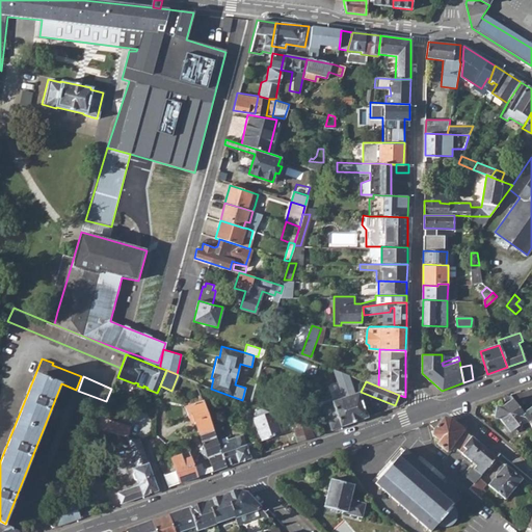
[(326,413),(333,429),(368,417),(358,393),(348,396),(347,392),(342,394),(343,398),(333,401),(335,409),(326,413)]
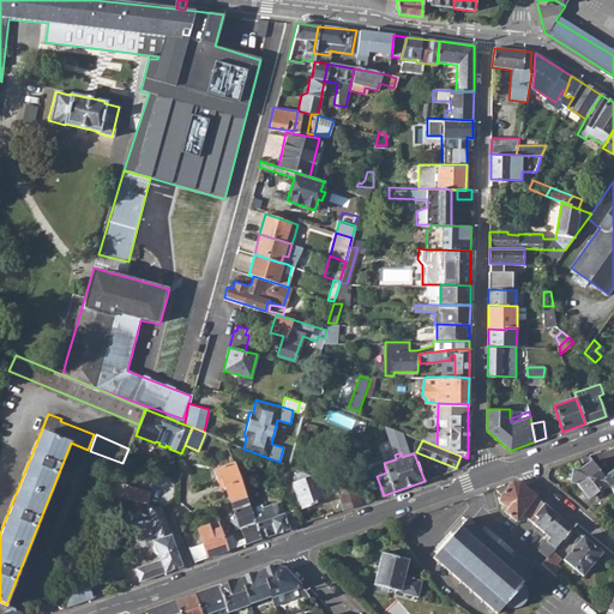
[(223,485),(229,500),(230,500),(245,494),(232,461),(212,468),(218,486),(223,485)]
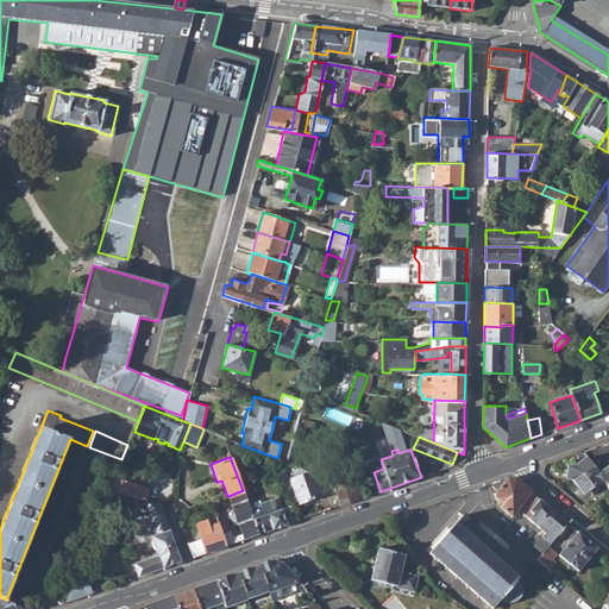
[(572,478),(583,494),(602,479),(598,473),(586,458),(573,468),(567,466),(566,478),(572,478)]
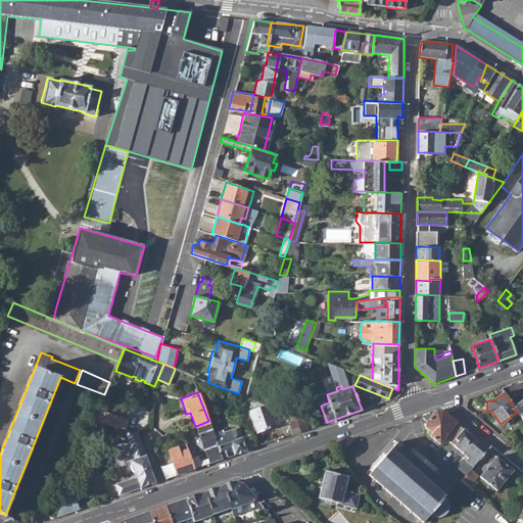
[(517,412),(522,420),(522,399),(514,407),(517,412)]
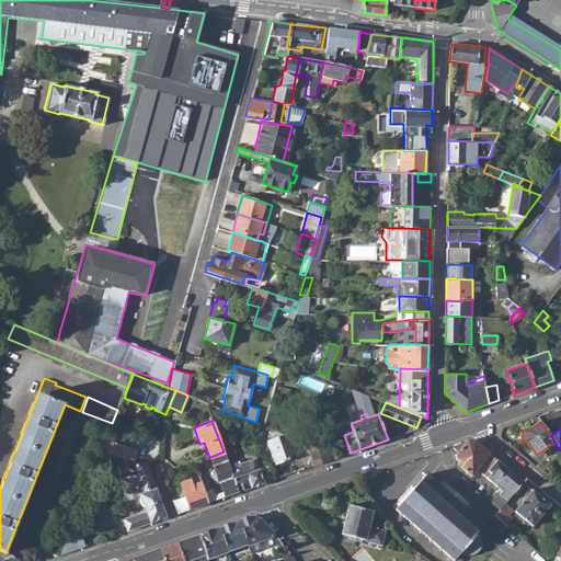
[(267,439),(276,464),(296,456),(289,436),(285,434),(267,439)]
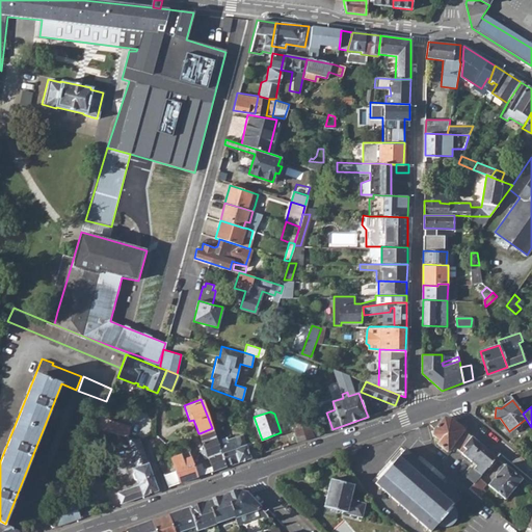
[(453,448),(461,454),(466,449),(463,447),(471,437),(471,436),(450,419),(443,418),(432,422),(427,423),(431,435),(433,442),(434,444),(448,455),(453,448)]
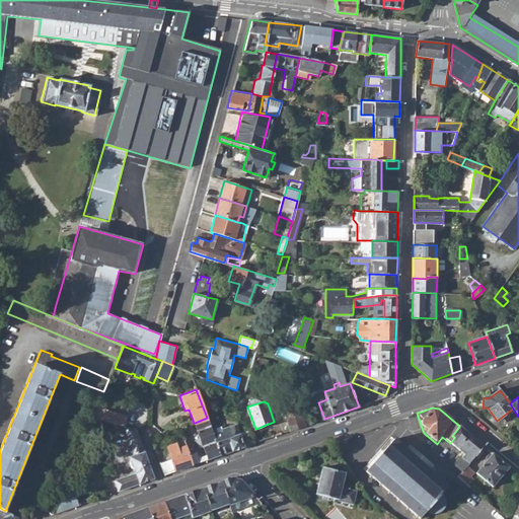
[(93,418),(124,426),(126,416),(97,409),(93,418)]
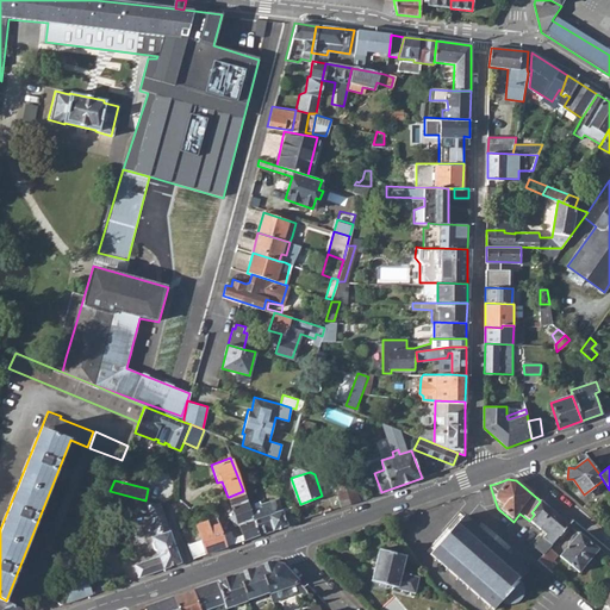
[(334,481),(341,506),(371,496),(334,481)]
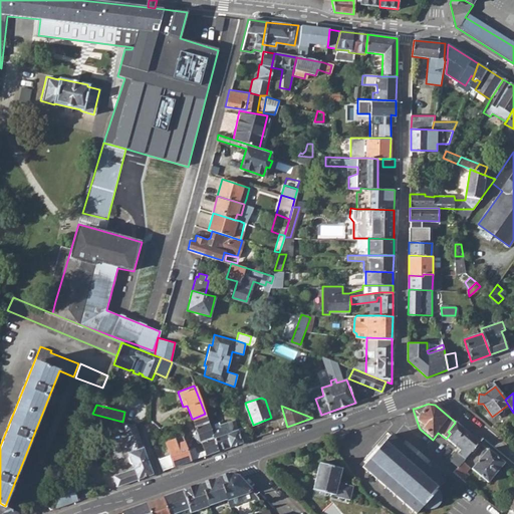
[(205,414),(193,419),(198,435),(194,436),(198,445),(202,444),(206,455),(218,451),(211,431),(205,414)]
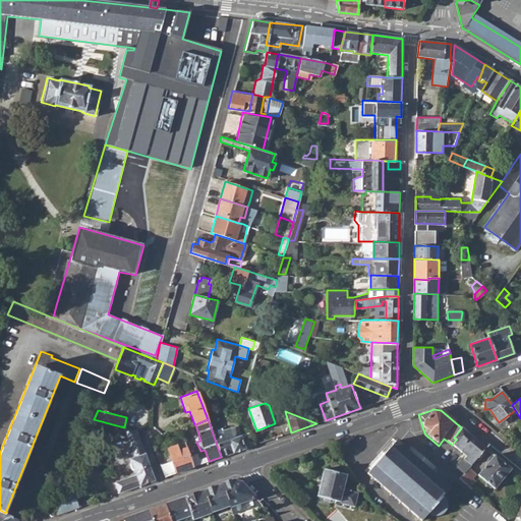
[(214,437),(221,457),(254,446),(249,432),(240,436),(237,426),(223,431),(223,432),(214,437)]
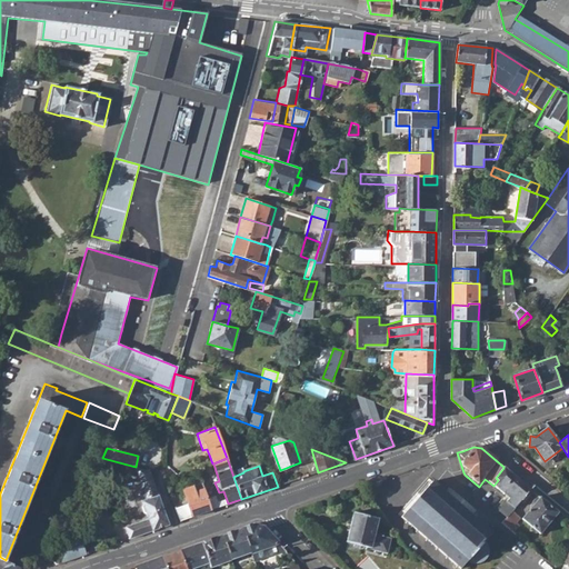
[(148,469),(136,467),(143,488),(138,489),(142,503),(142,507),(148,518),(125,527),(129,539),(168,525),(148,469)]
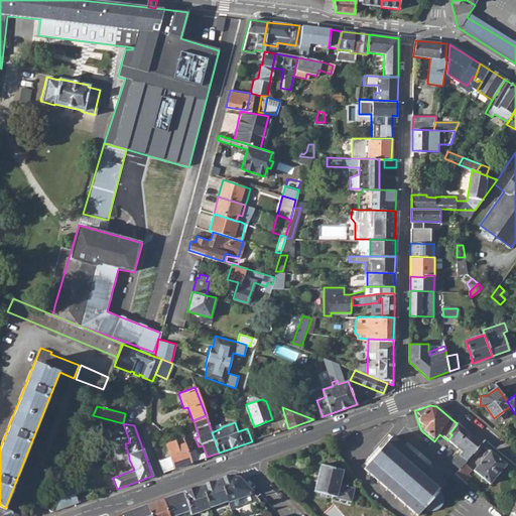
[(453,463),(461,469),(464,465),(481,443),(457,424),(449,433),(452,435),(447,440),(462,453),(453,463)]
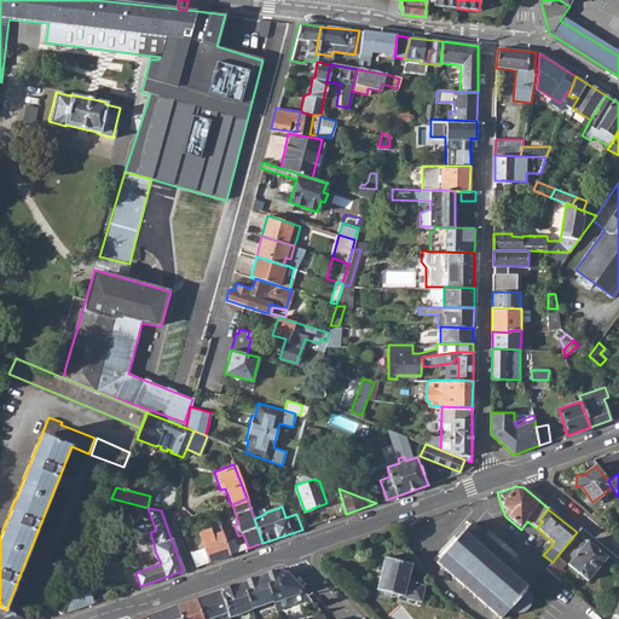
[(486,534),(468,520),(433,559),(499,618),(509,609),(513,613),(518,613),(522,613),(526,611),(530,607),(531,602),(531,597),(530,593),(526,590),(539,576),(537,572),(490,530),(486,534)]
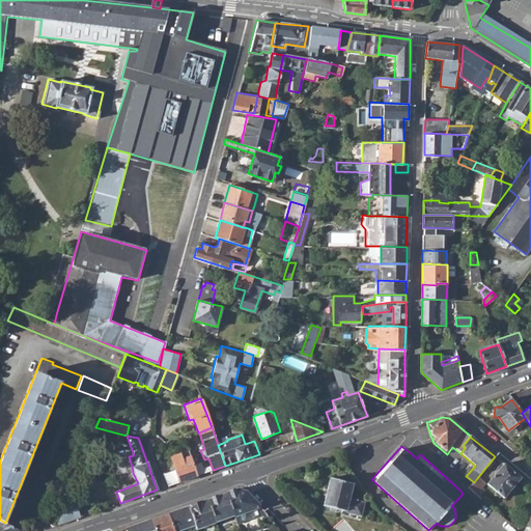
[(191,462),(188,452),(170,458),(178,482),(196,476),(191,462)]
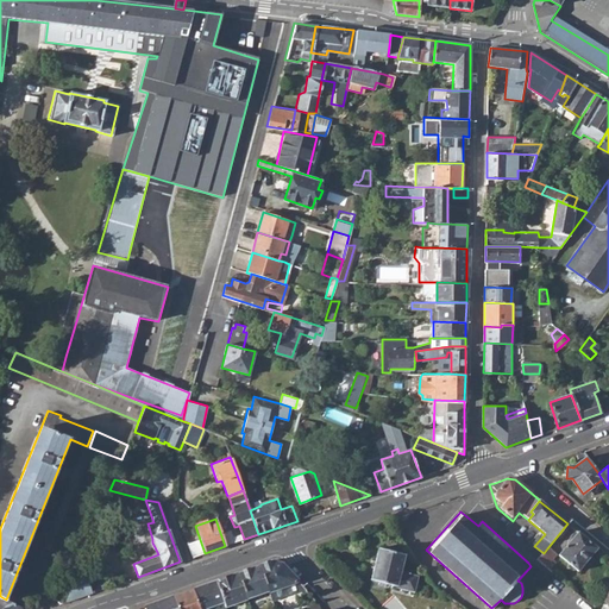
[(219,529),(225,546),(236,542),(230,526),(219,529)]
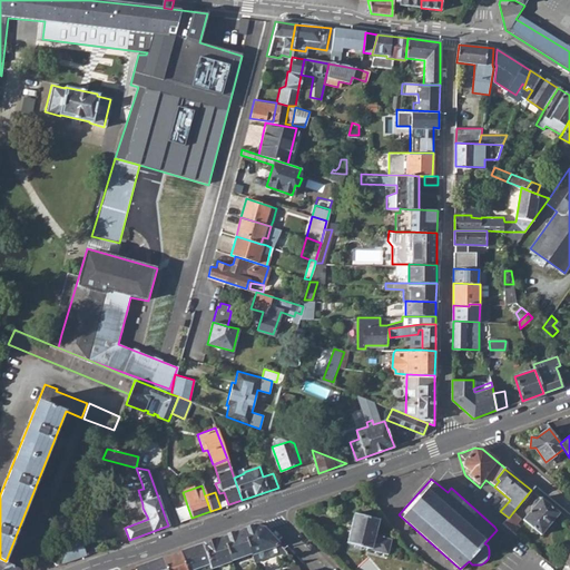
[(523,520),(540,534),(559,513),(540,499),(523,520)]
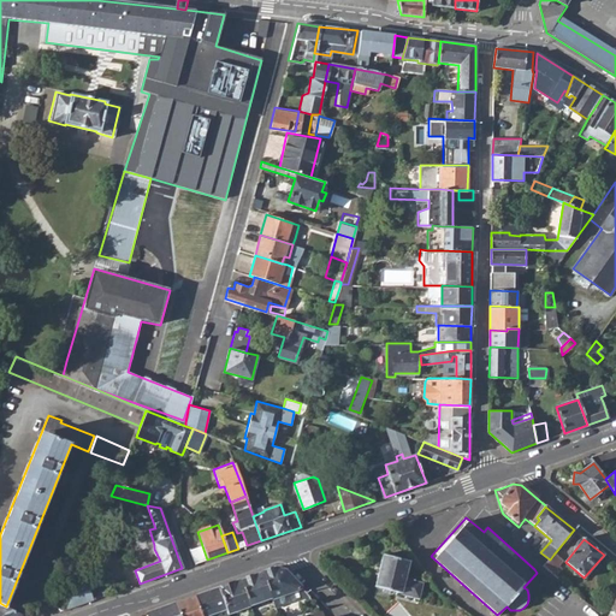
[(544,567),(552,574),(562,561),(554,555),(550,560),(544,567)]
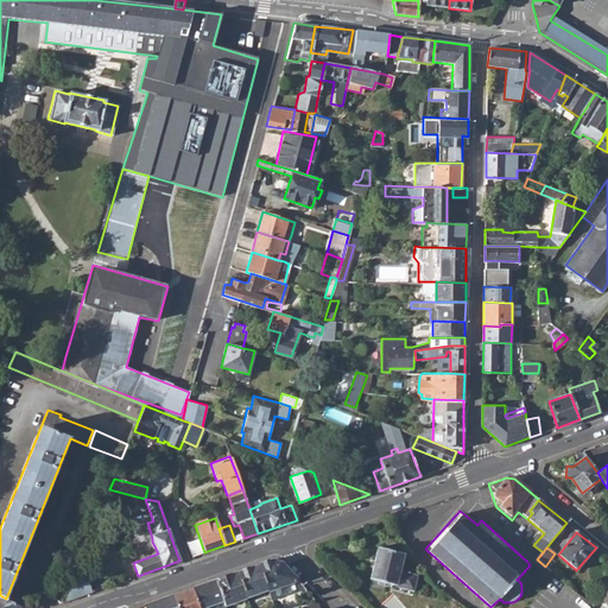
[(371,580),(372,580),(386,584),(396,586),(396,588),(413,591),(417,576),(410,574),(411,572),(407,572),(407,574),(399,571),(404,555),(378,549),(371,580)]
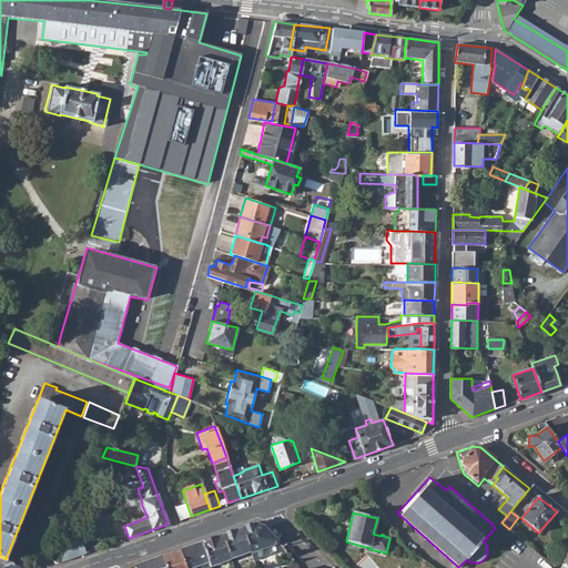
[(82,544),(89,538),(97,549),(91,535),(91,534),(87,535),(77,521),(61,561),(85,553),(82,544)]
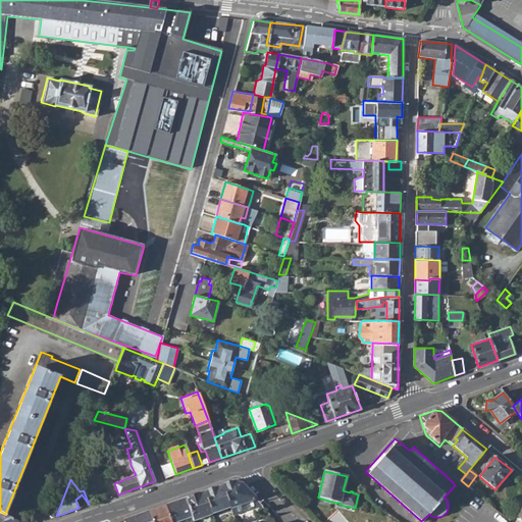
[(230,507),(231,508),(251,501),(254,498),(242,483),(231,481),(222,484),(230,507)]
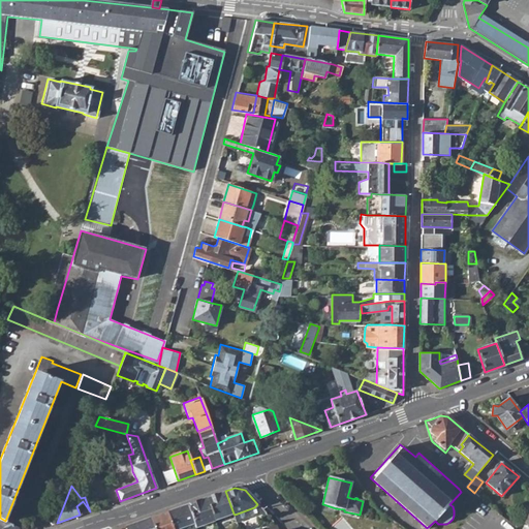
[(207,498),(215,521),(216,521),(234,514),(225,491),(207,498)]
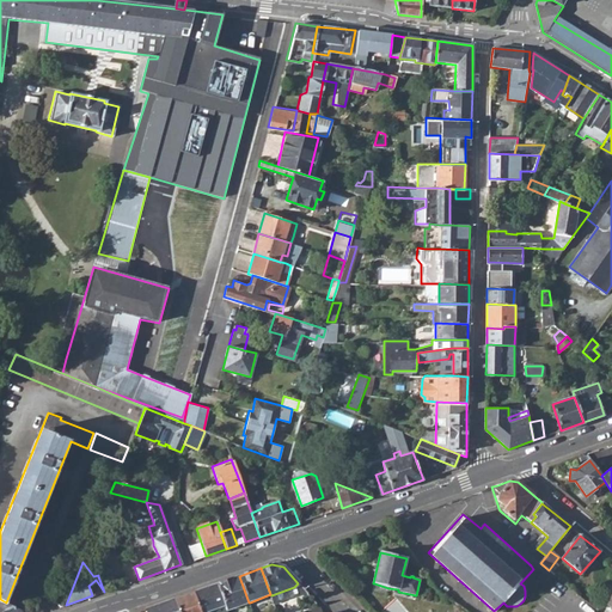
[(109,589),(105,574),(98,576),(104,592),(109,589)]
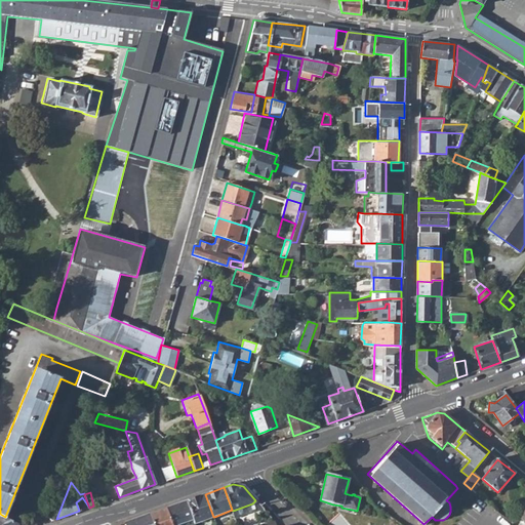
[(194,519),(196,523),(213,517),(205,494),(188,500),(194,519)]
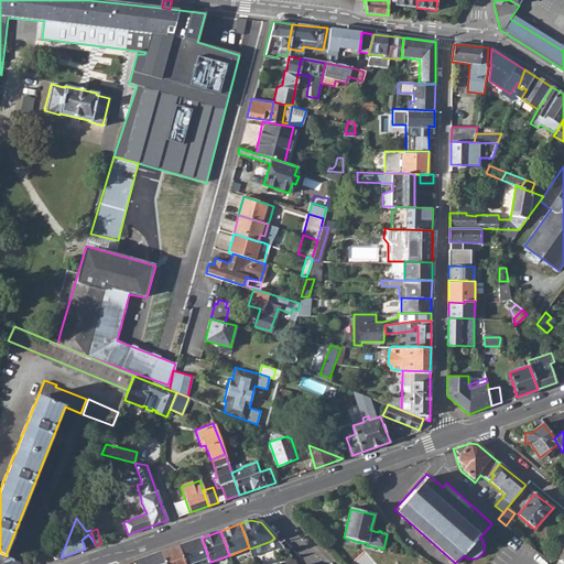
[(179,545),(185,563),(188,563),(208,557),(202,538),(179,545)]
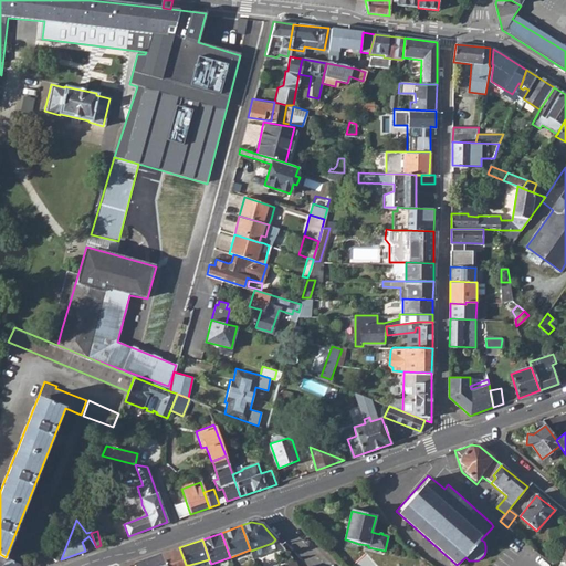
[(272,543),(251,551),(254,559),(284,548),(275,540),(272,543)]
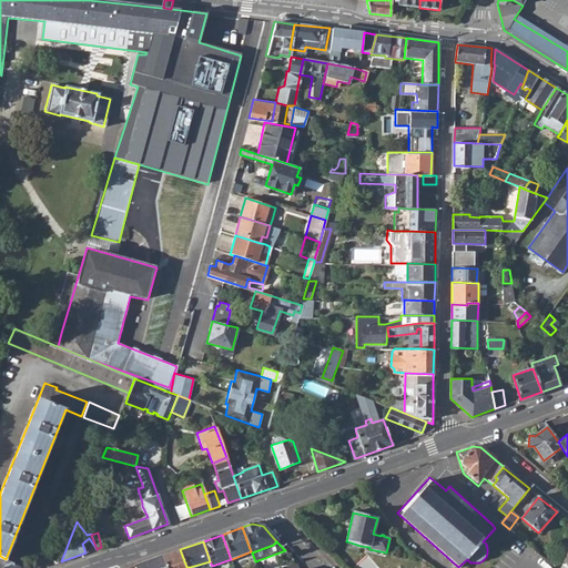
[(358,553),(361,546),(347,541),(345,549),(358,553)]
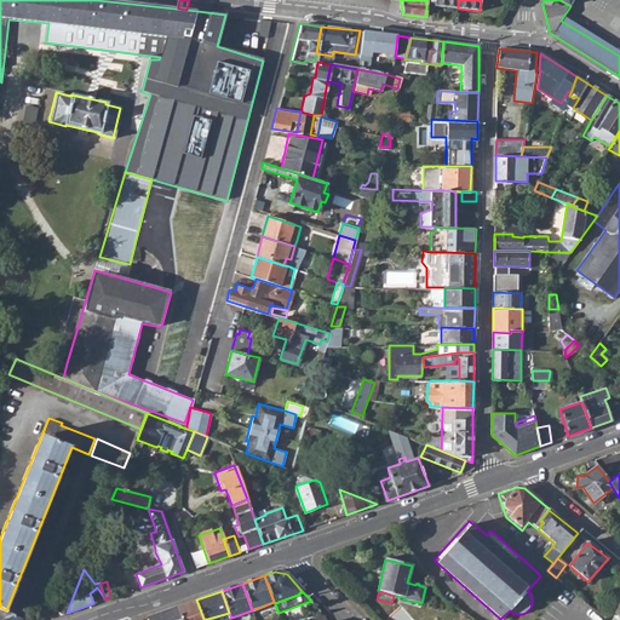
[(204,619),(196,600),(178,607),(182,619),(204,619)]
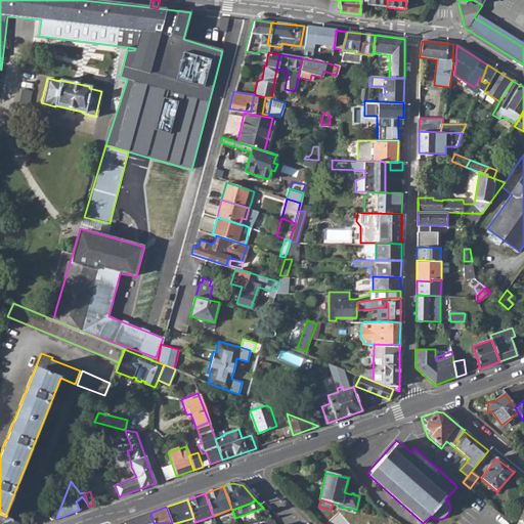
[(22,523),(5,516),(0,513),(0,523),(22,523)]
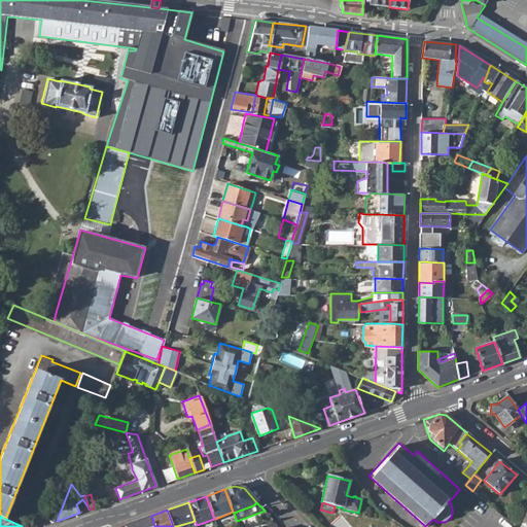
[(154,526),(151,516),(127,524),(127,526),(154,526)]
